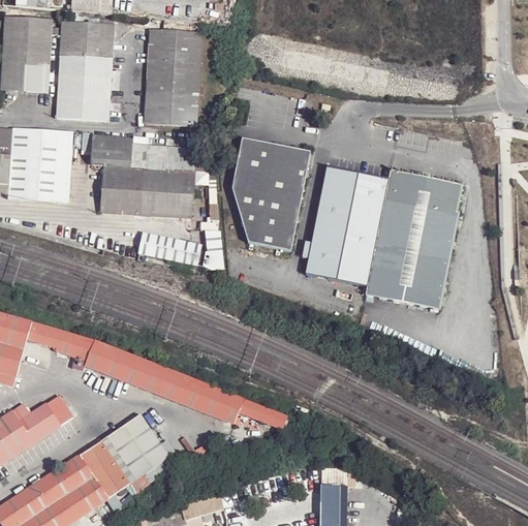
[(71,0),(70,10),(107,13),(110,0),(71,0)]
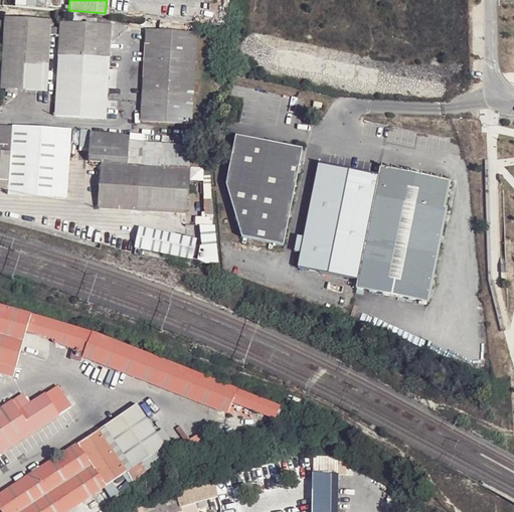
[(45,90),(50,19),(5,16),(0,87),(45,90)]
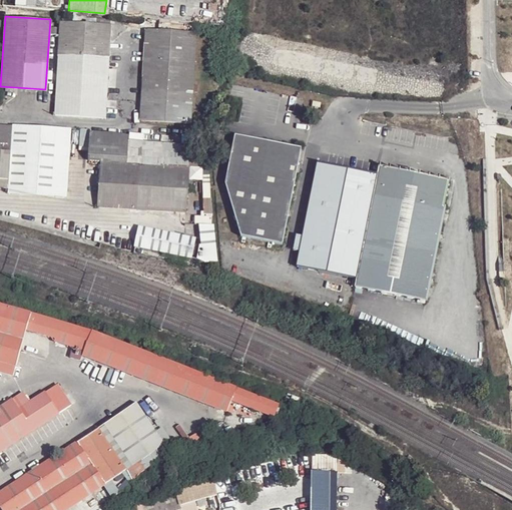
[(56,74),(56,84),(55,97),(54,103),(54,114),(103,117),(109,24),(60,21),(57,65),(56,74)]
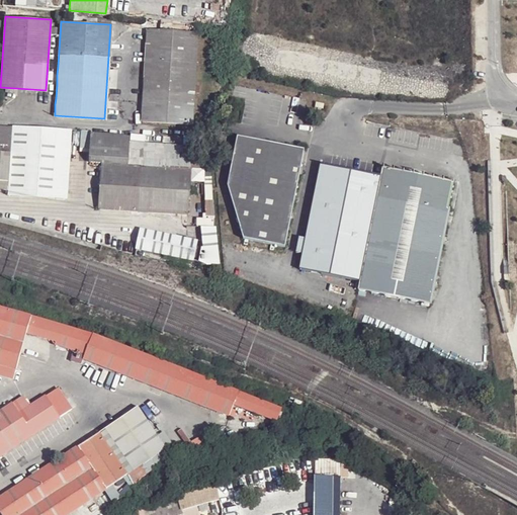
[(197,33),(146,30),(141,121),(190,124),(197,33)]
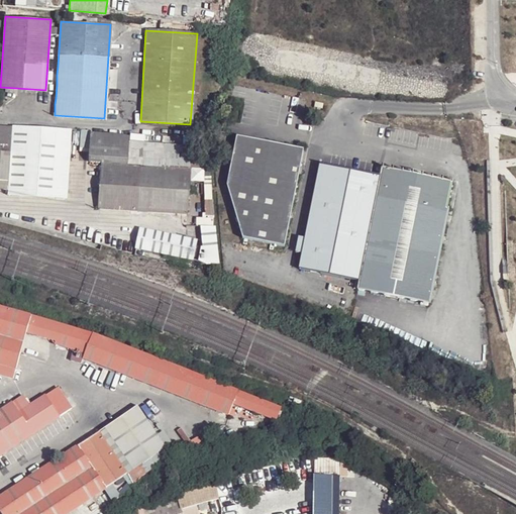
[(70,129),(0,124),(0,188),(5,189),(4,195),(64,199),(70,129)]
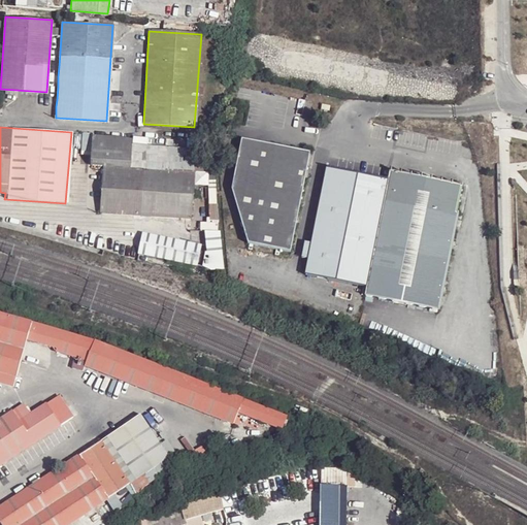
[(103,164),(130,166),(132,140),(117,137),(92,135),(89,163),(103,164)]
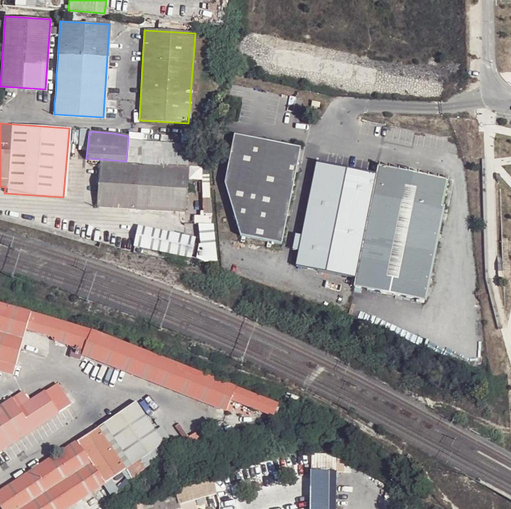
[(245,144),(247,136),(234,133),(232,140),(245,144)]
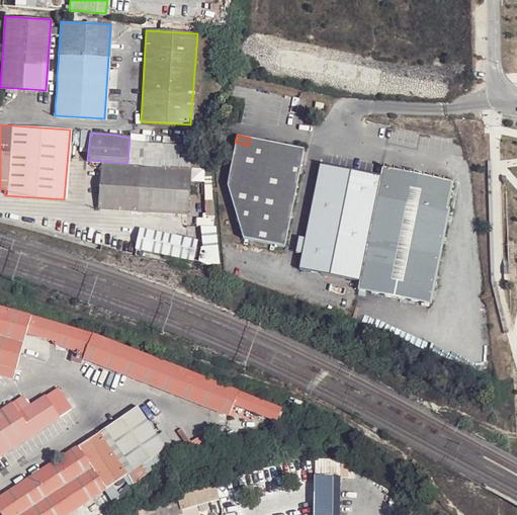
[(127,163),(190,166),(189,179),(201,179),(201,233),(195,262),(219,269),(208,138),(192,137),(183,136),(182,142),(130,138),(127,163)]
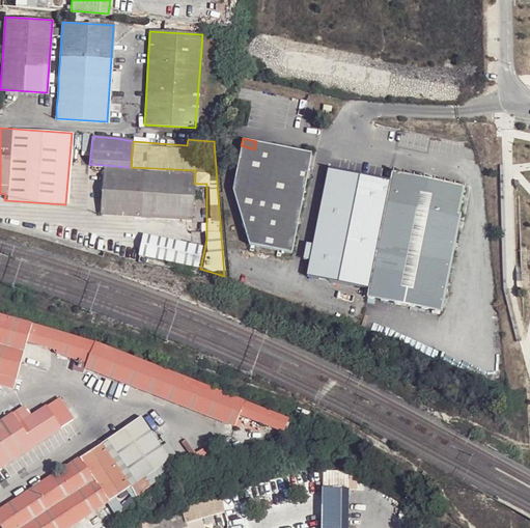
[(311,154),(256,141),(254,149),(241,145),(231,188),(245,243),(288,253),(311,154)]
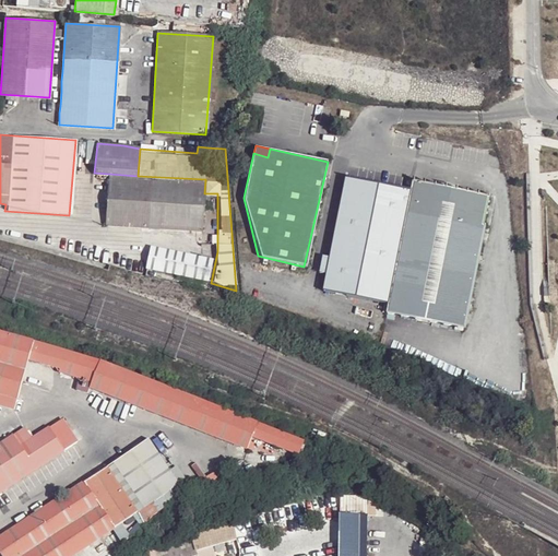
[(387,297),(411,188),(346,173),(323,283),(387,297)]
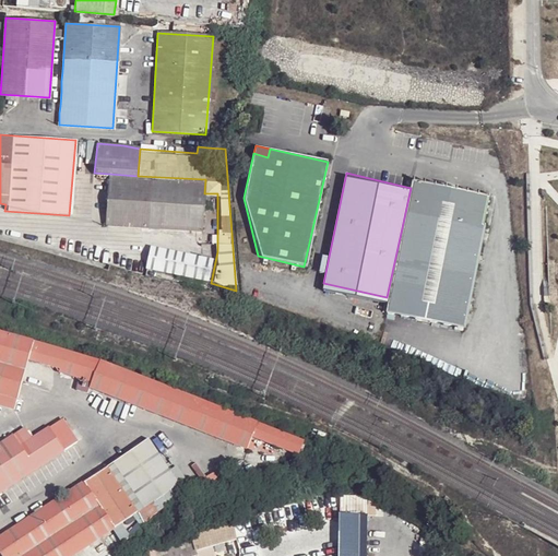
[(138,176),(109,174),(105,223),(202,229),(204,193),(205,179),(138,176)]
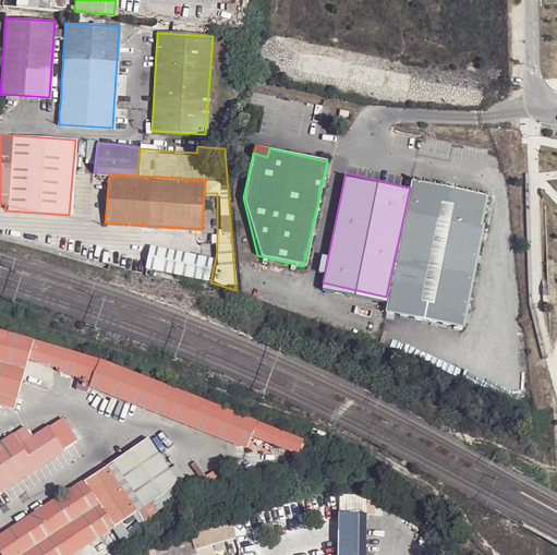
[(386,297),(383,314),(460,330),(483,228),(481,228),(486,197),(412,181),(410,188),(386,297)]
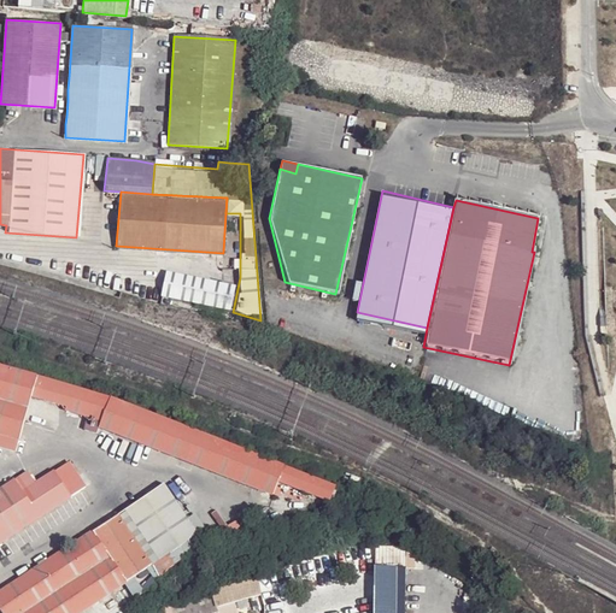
[(168,271),(162,294),(229,308),(235,286),(168,271)]
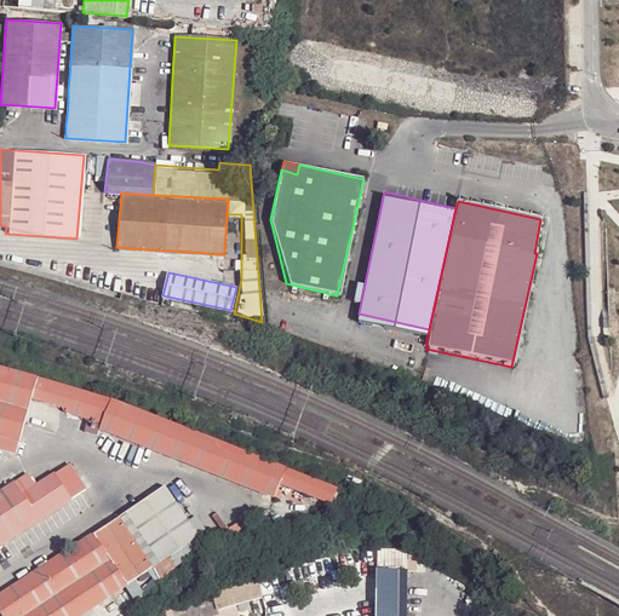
[(531,305),(543,308),(546,288),(536,286),(531,305)]
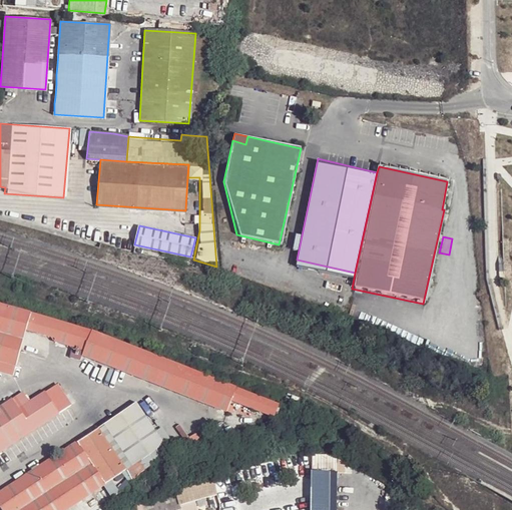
[(26,326),(31,311),(0,301),(0,360),(14,365),(26,326)]
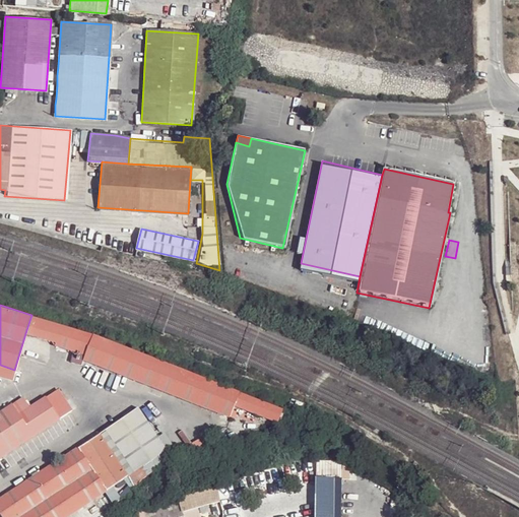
[(237,405),(242,392),(94,334),(78,327),(31,315),(26,330),(57,340),(56,343),(77,350),(74,363),(84,365),(85,359),(232,416),(233,414),(235,411),(237,405)]
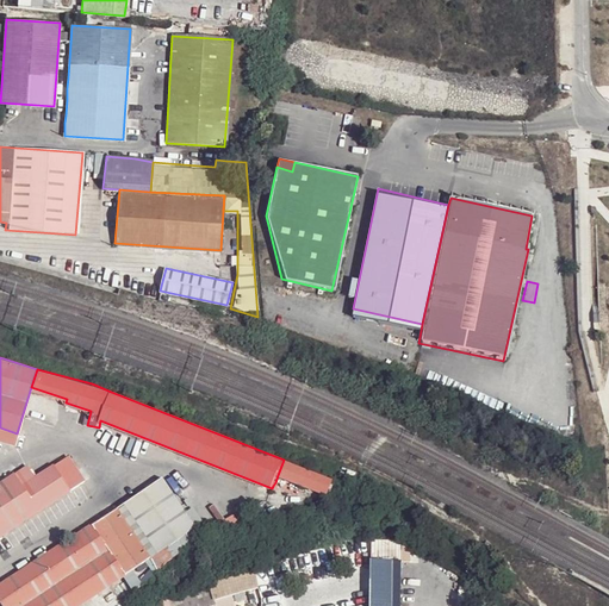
[(470,393),(476,378),(459,372),(453,387),(470,393)]
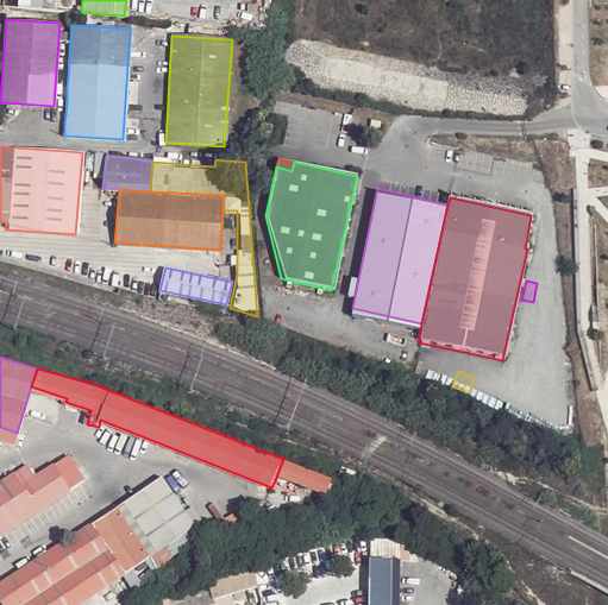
[(333,483),(334,480),(283,459),(277,474),(328,495),(333,483)]
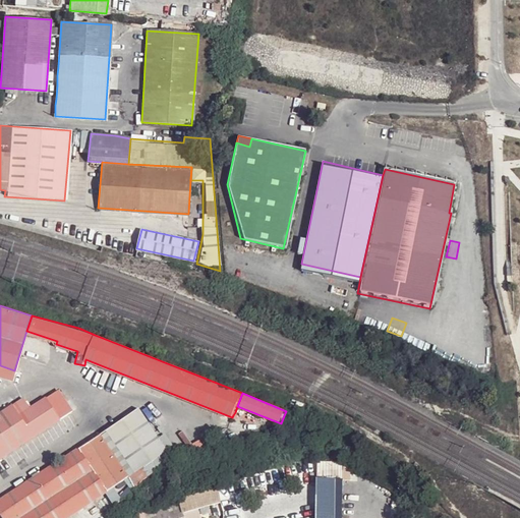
[(0,455),(60,417),(48,397),(32,406),(24,397),(0,412),(0,455)]
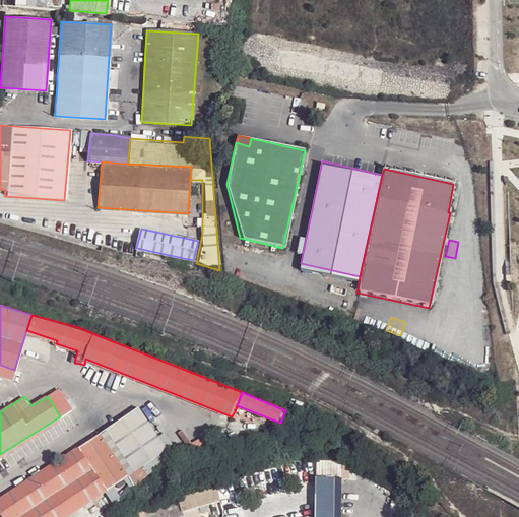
[(140,467),(168,450),(140,406),(108,428),(135,471),(140,467)]
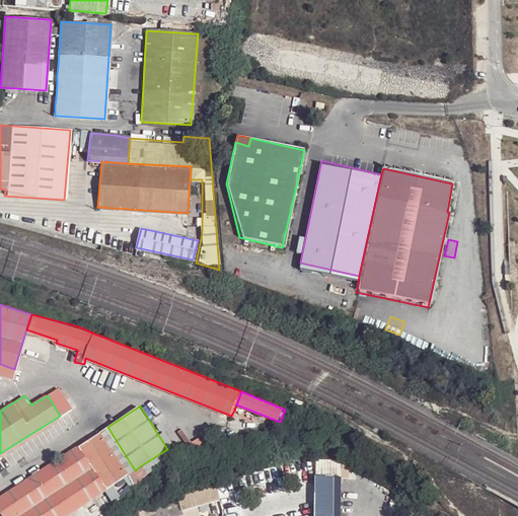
[(100,432),(79,445),(107,487),(128,473),(100,432)]
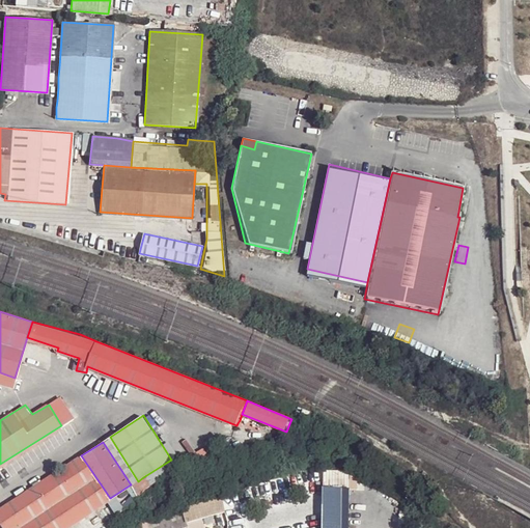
[(205,452),(204,451),(199,442),(187,449),(193,461),(205,452)]
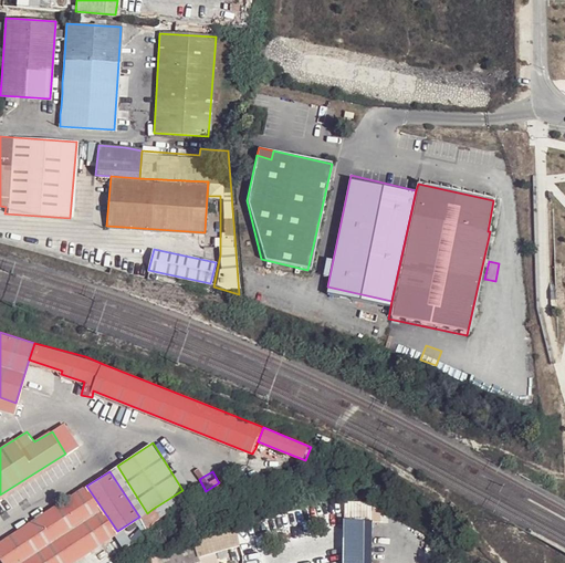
[(232,472),(218,481),(219,482),(222,489),(237,480),(232,472)]
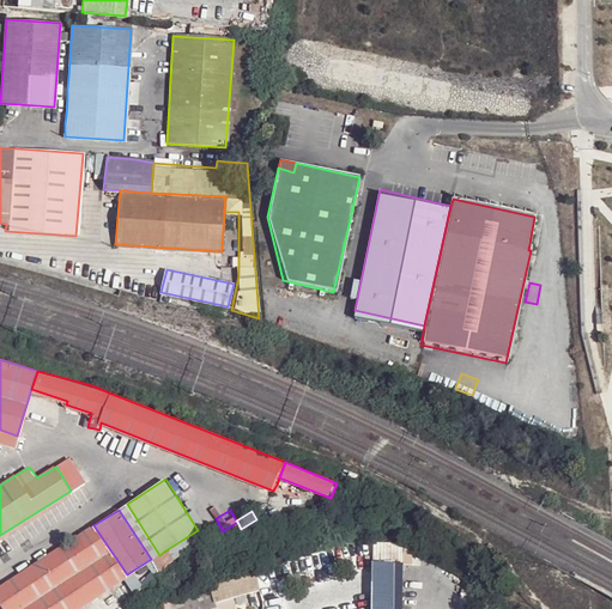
[(208,524),(198,530),(165,550),(171,560),(214,533),(208,524)]
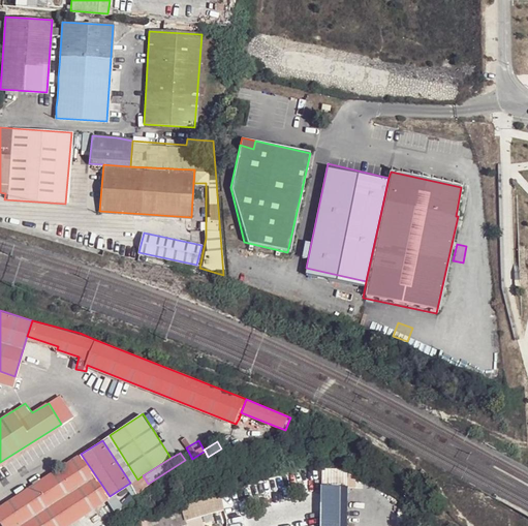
[(62,525),(110,496),(81,454),(0,503),(0,521),(3,525),(62,525)]
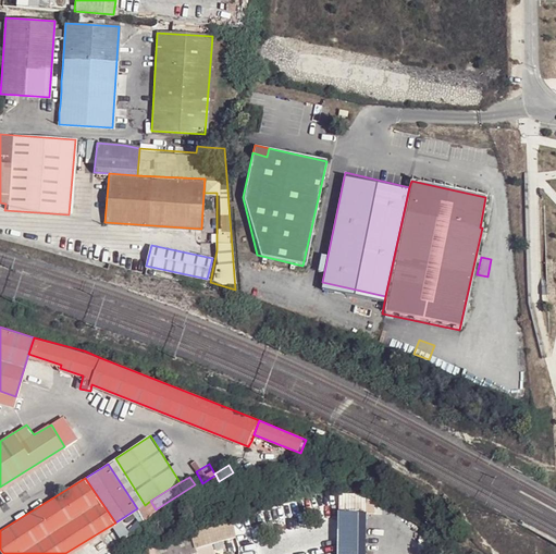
[(156,509),(150,501),(145,505),(137,509),(141,518),(156,509)]
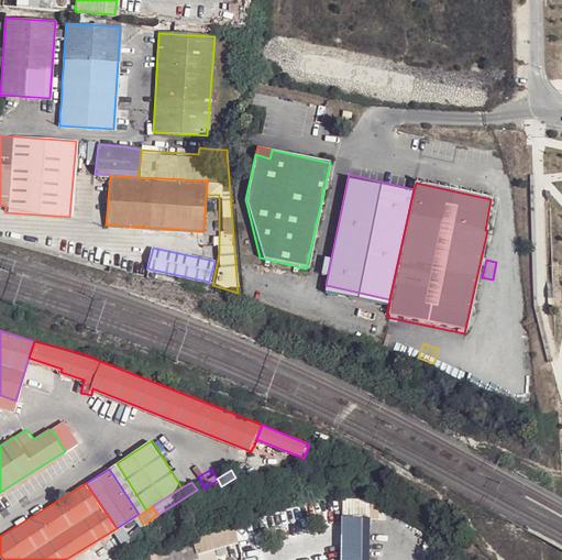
[(340,559),(360,559),(361,515),(340,516),(340,559)]
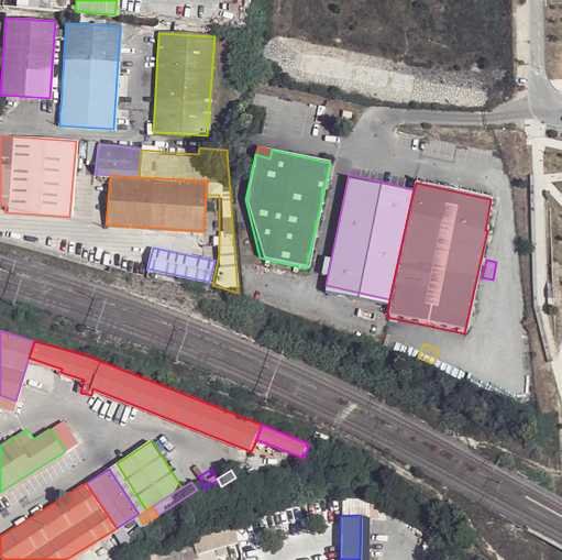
[(153,555),(154,559),(191,559),(198,558),(196,552),(232,541),(230,537),(227,538),(223,527),(191,537),(193,541),(153,555)]
